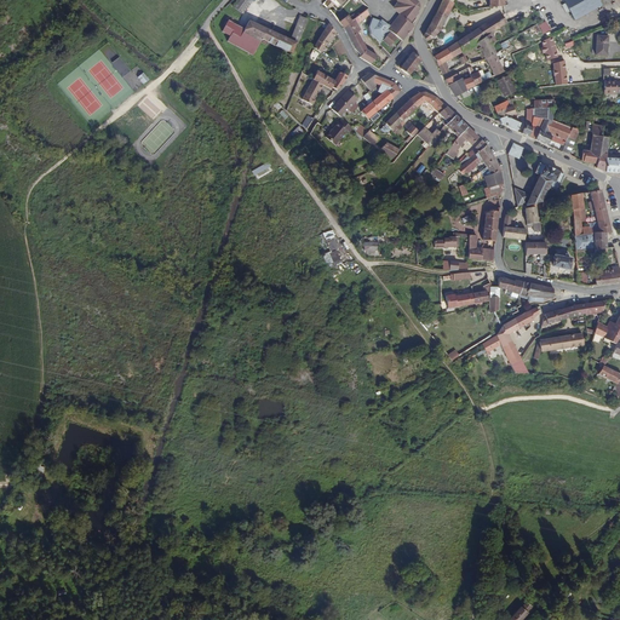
[(246,13),(252,0),(239,0),(235,7),(246,13)]
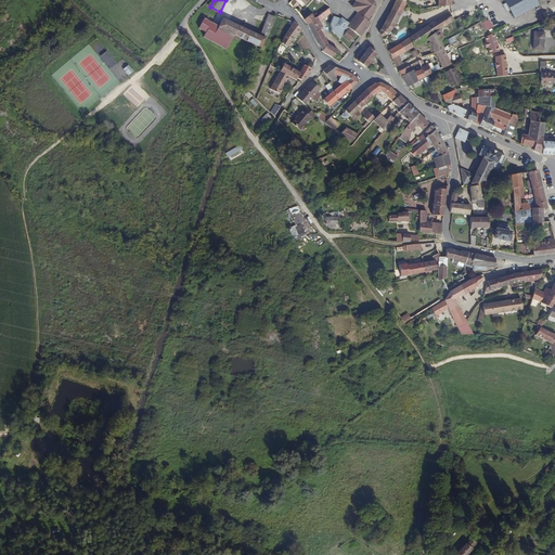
[(374,0),(355,0),(356,1),(353,4),(353,10),(358,12),(349,23),(341,16),(339,18),(333,15),(330,24),(332,29),(340,36),(348,26),(360,35),(368,25),(370,23),(371,22),(368,20),(373,11),(374,10),(373,10),(375,1),(374,0)]
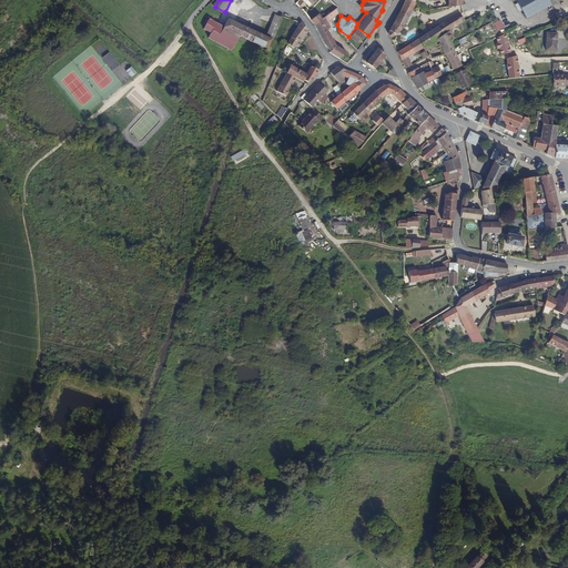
[(404,29),(416,3),(414,1),(409,0),(404,0),(393,23),(404,29)]
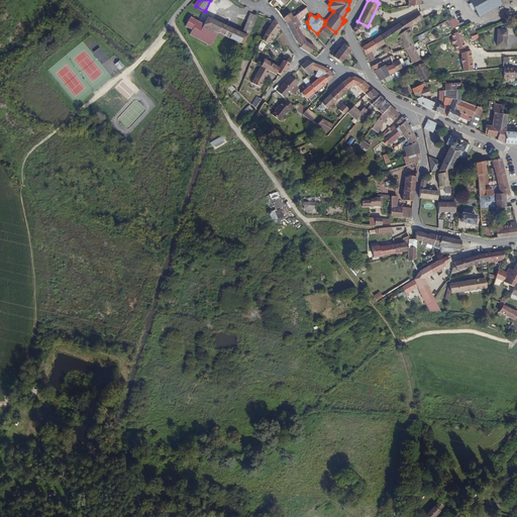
[(420,5),(420,0),(406,0),(404,0),(403,4),(400,5),(399,8),(420,5)]
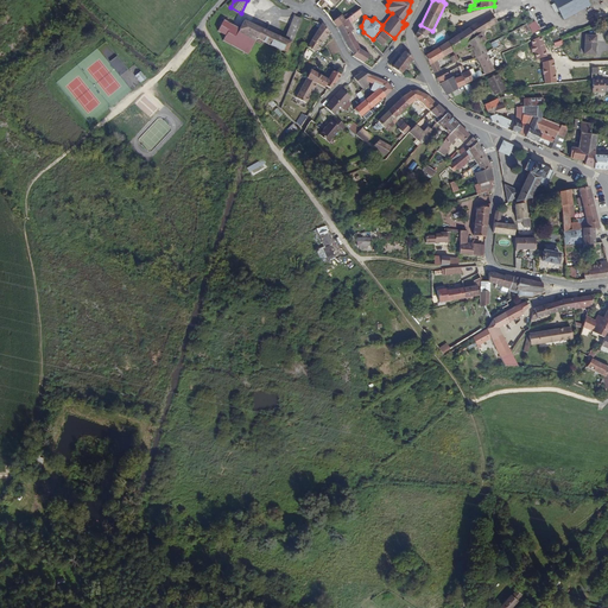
[(590,4),(588,0),(552,0),(564,19),(590,4)]
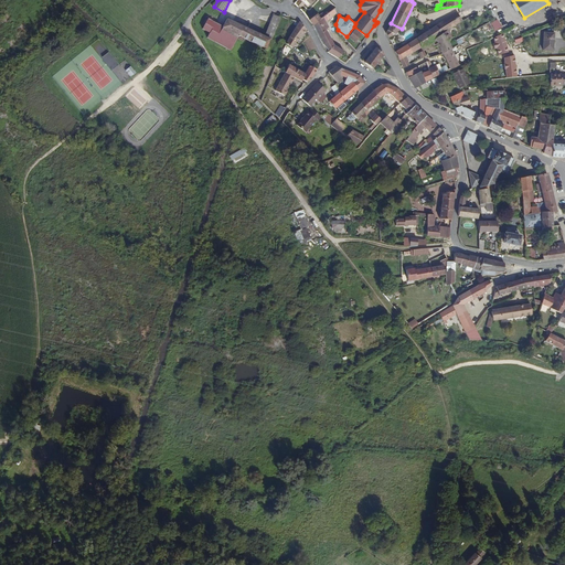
[(328,21),(338,14),(336,9),(328,13),(324,16),(328,21)]
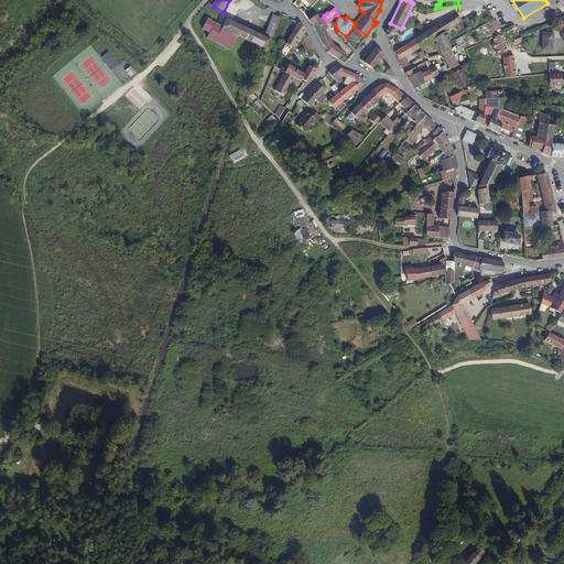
[(267,30),(275,14),(270,12),(260,34),(263,35),(267,30)]
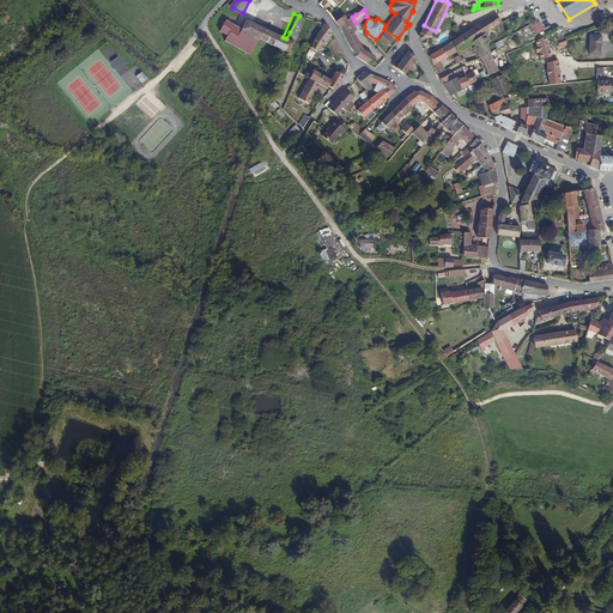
[(349,19),(344,13),(334,22),(338,26),(349,19)]
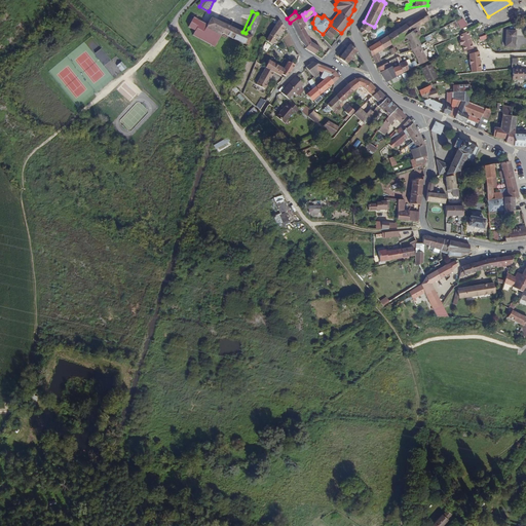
[(408,36),(417,29),(431,19),(425,11),(396,32),(402,39),(408,36)]
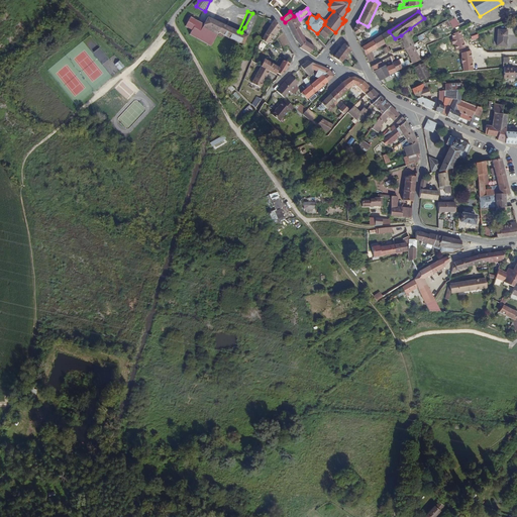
[(238,31),(204,15),(200,21),(187,14),(185,16),(214,31),(215,30),(226,35),(240,42),(244,33),(243,33),(241,32),(238,31)]
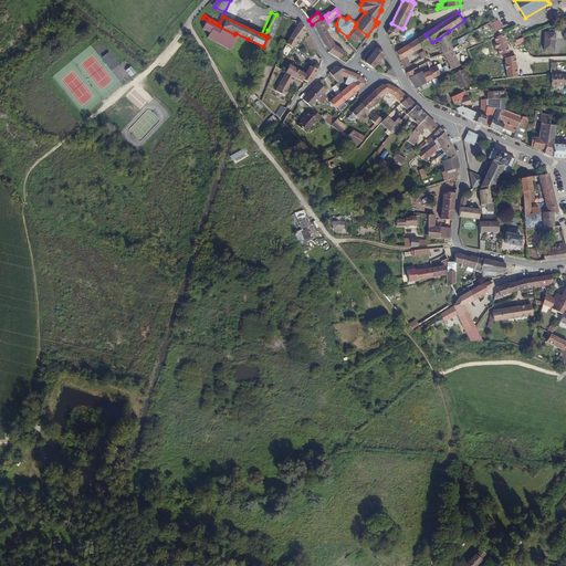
[(269,38),(279,17),(278,16),(266,37),(268,37),(269,38)]
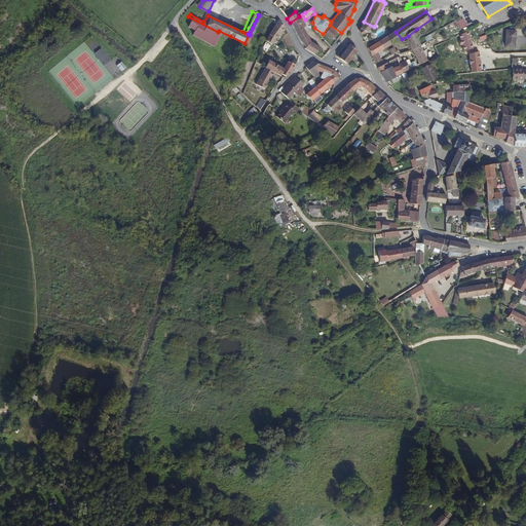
[(218,32),(188,16),(184,25),(191,28),(189,33),(212,44),(218,32)]
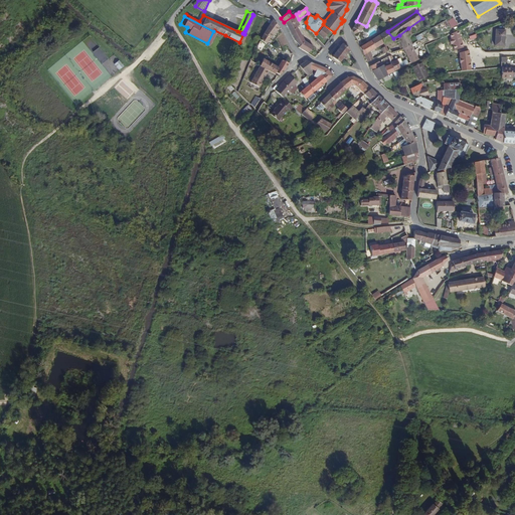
[(297,25),(293,16),(284,22),(293,38),(301,33),(297,25)]
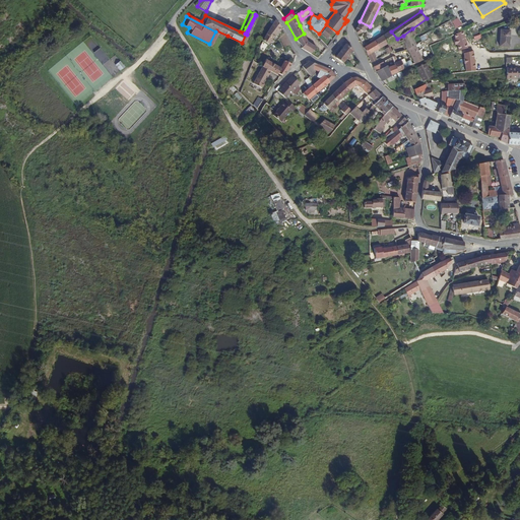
[(447,22),(449,27),(454,25),(455,28),(461,25),(458,17),(447,22)]
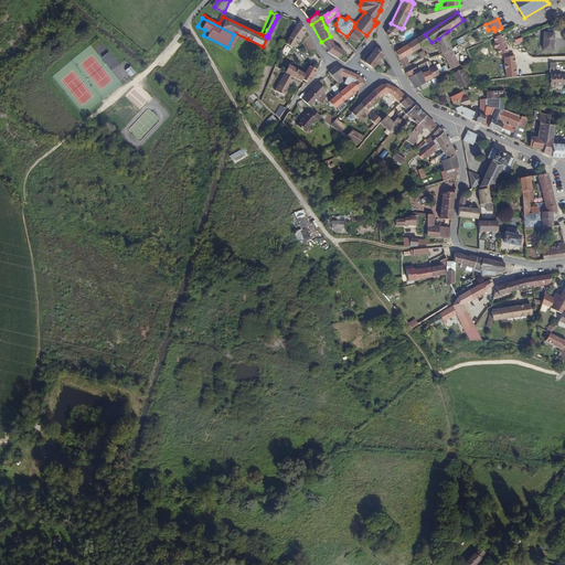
[(296,42),(299,36),(304,32),(306,34),(308,32),(306,29),(299,20),(298,21),(294,29),(287,41),(286,43),(291,48),(296,42)]
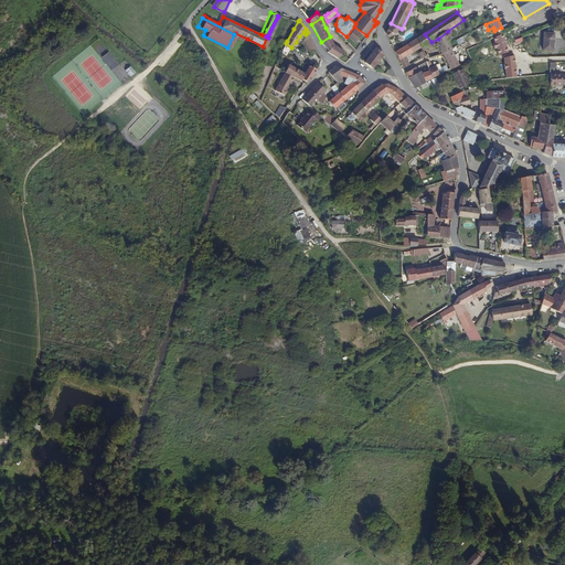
[(395,35),(402,29),(391,23),(386,33),(387,38),(395,35)]
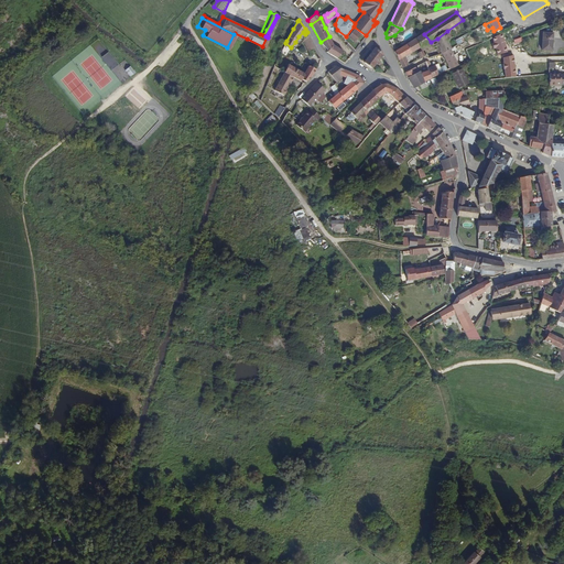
[(509,30),(514,44),(522,41),(517,26),(509,30)]
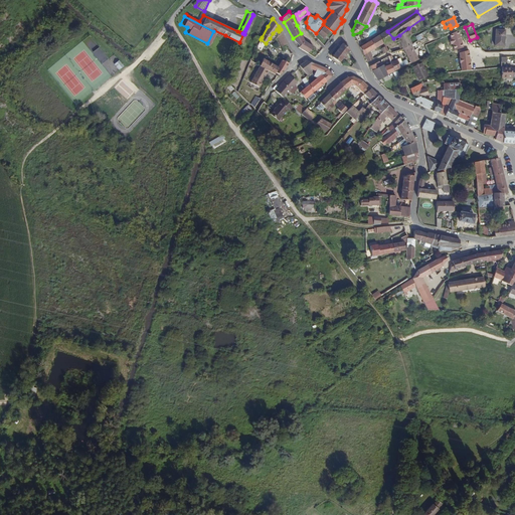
[(324,36),(329,30),(323,25),(318,32),(324,36)]
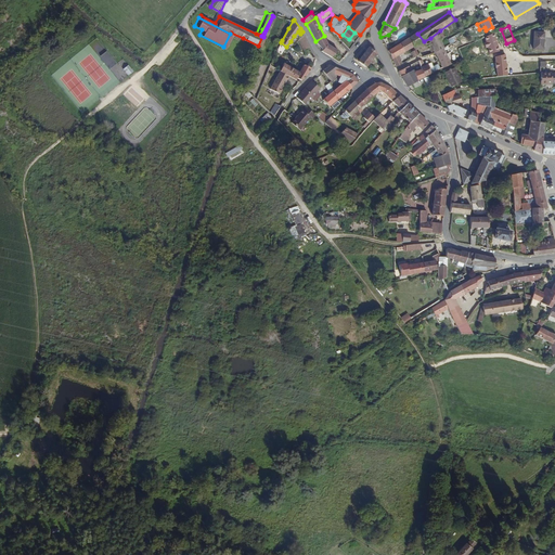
[(411,37),(405,30),(400,33),(398,34),(400,36),(403,35),(407,39),(408,39),(411,37)]
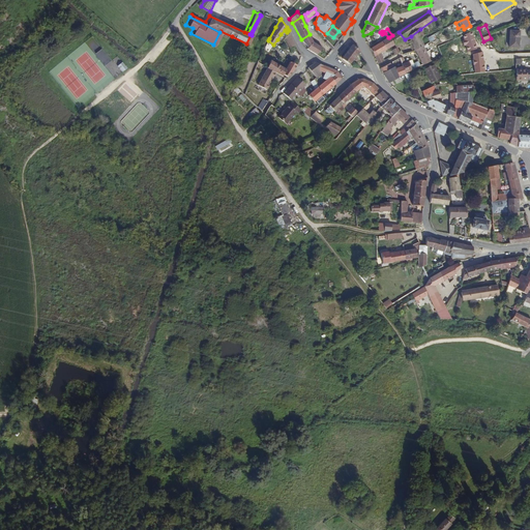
[(427,39),(420,29),(411,36),(417,49),(425,46),(423,41),(427,39)]
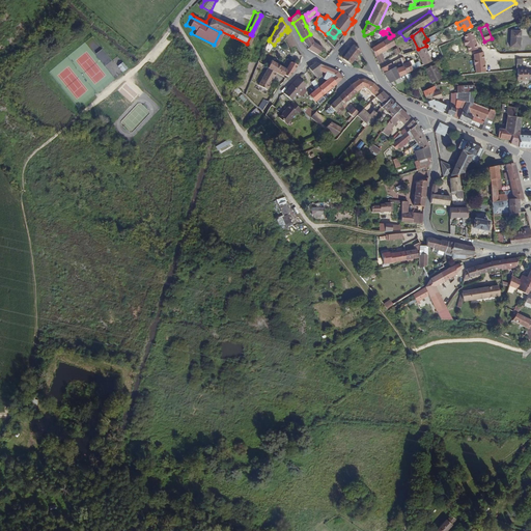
[(521,49),(521,31),(511,31),(511,48),(521,49)]
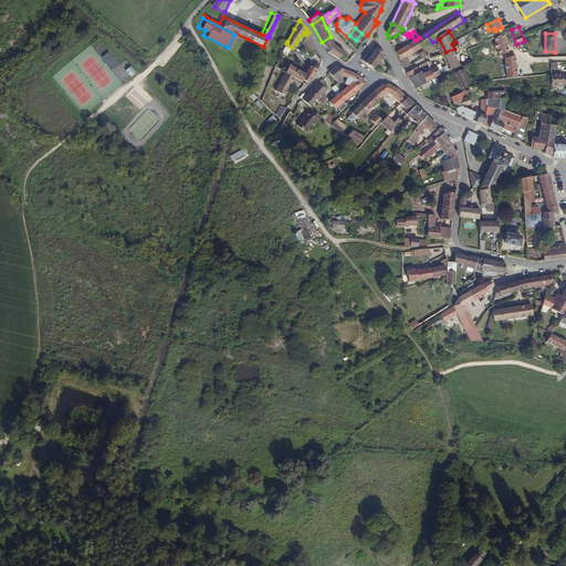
[(432,42),(426,34),(419,38),(416,40),(421,49),(422,51),(426,56),(428,54),(427,52),(428,51),(426,46),(432,42)]
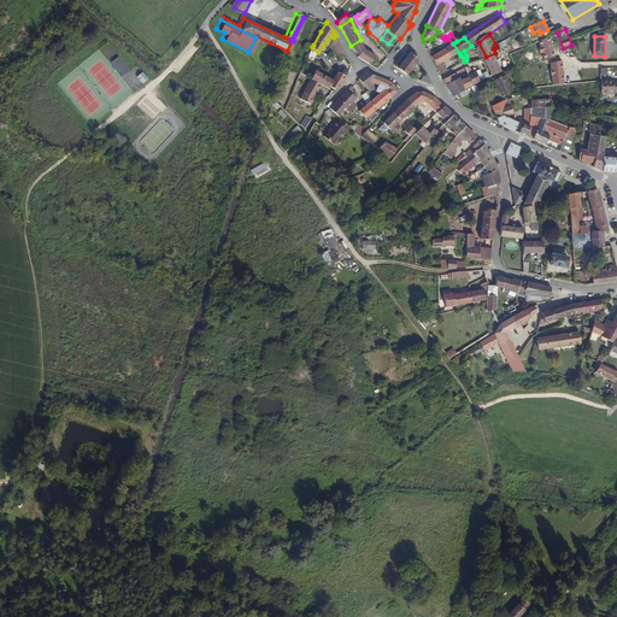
[(374,56),(366,51),(364,48),(360,40),(351,46),(357,56),(357,57),(368,64),(374,56)]
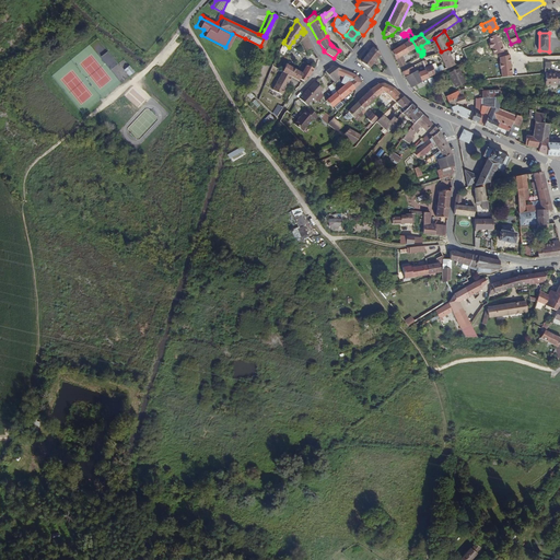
[(401,56),(417,48),(411,39),(410,39),(404,44),(391,51),(395,60),(401,56)]
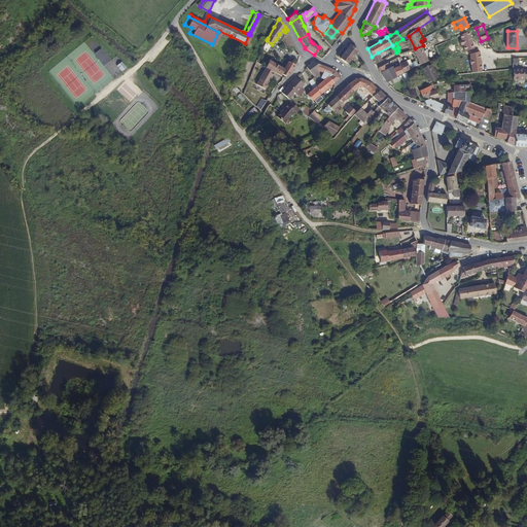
[(331,45),(325,38),(323,40),(329,47),(331,45)]
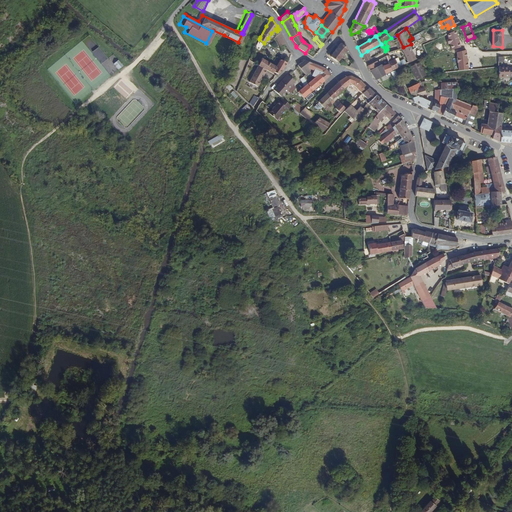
[(337,62),(348,48),(342,43),(336,44),(335,45),(337,47),(331,54),(329,52),(328,54),(336,62),(337,62)]
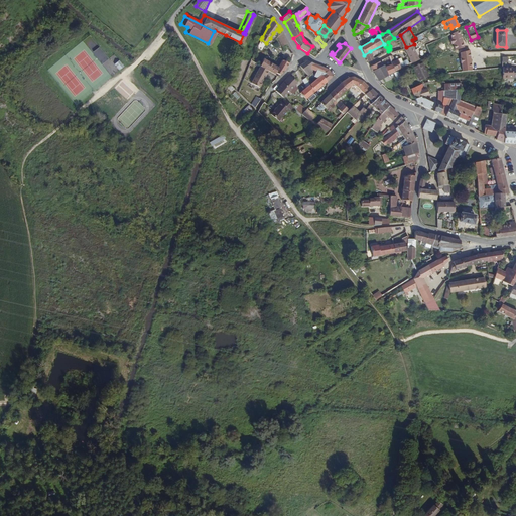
[(416,52),(418,51),(414,44),(406,47),(404,48),(412,63),(420,60),(416,52)]
